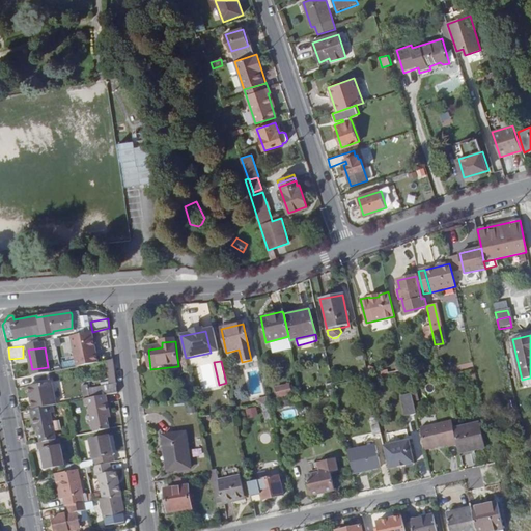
[(249,392),(260,390),(256,368),(244,370),(249,392)]
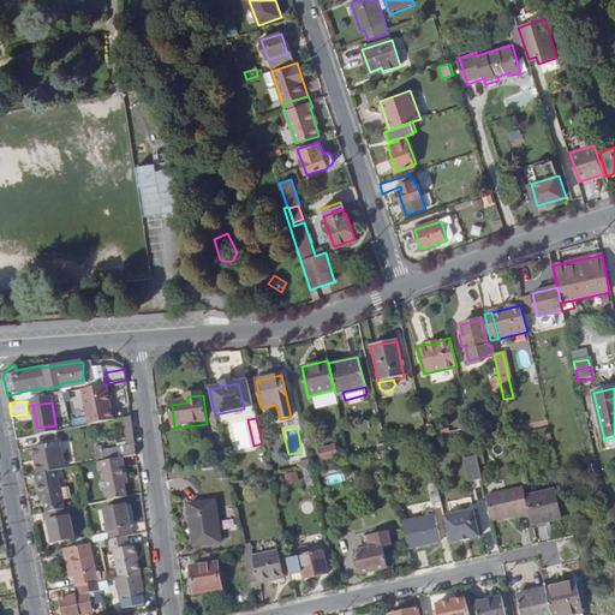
[(30,439),(39,473),(59,470),(64,469),(57,434),(30,439)]
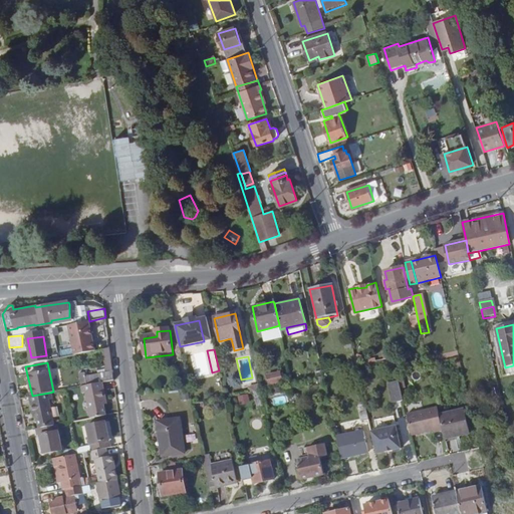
[(513,365),(505,367),(506,374),(513,372),(513,365)]
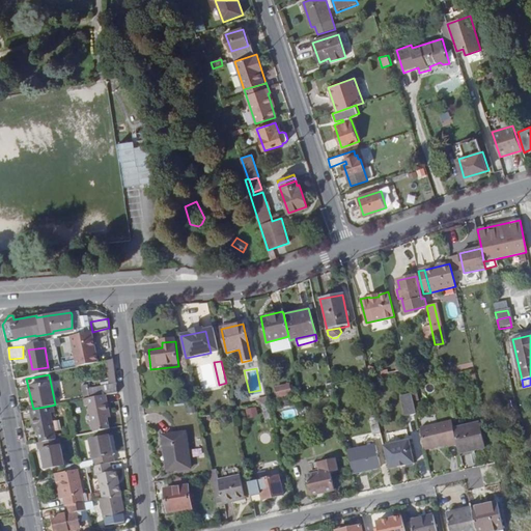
[(118,392),(116,383),(91,388),(92,390),(93,396),(106,394),(118,392)]
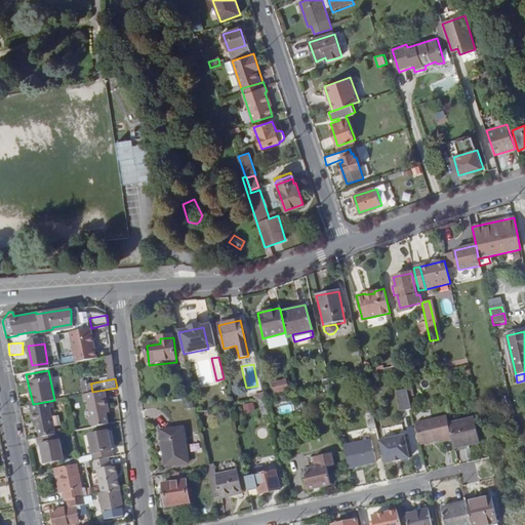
[(286,379),(272,381),(273,394),(288,392),(286,379)]
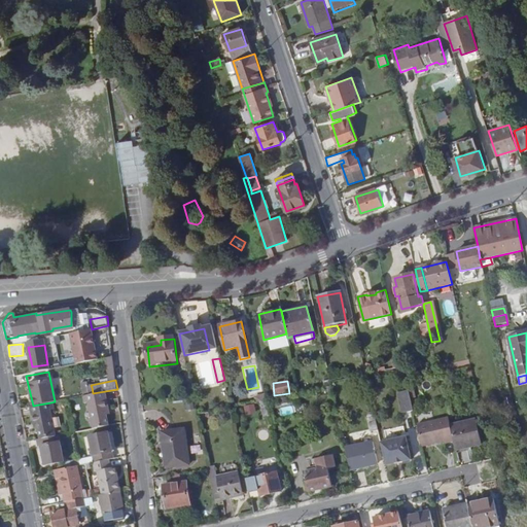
[(408,390),(396,393),(400,413),(412,411),(408,390)]
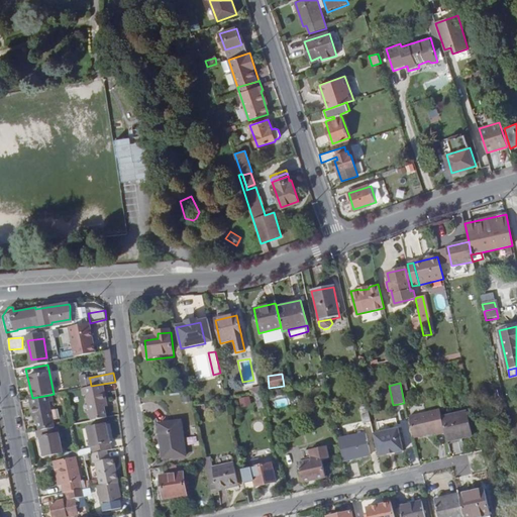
[(103,384),(91,386),(83,388),(84,396),(87,395),(92,420),(106,418),(103,403),(106,403),(103,384)]
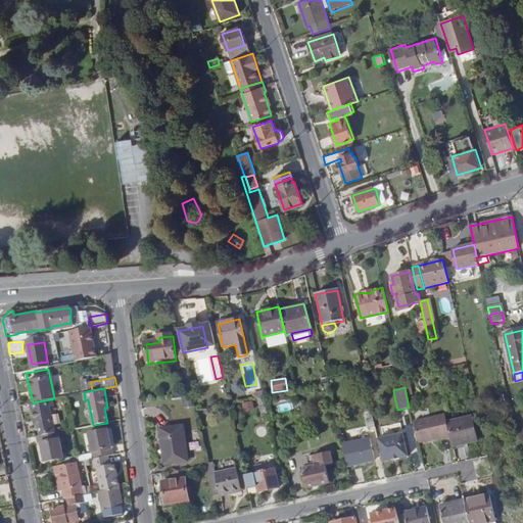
[(262,413),(267,412),(264,397),(258,398),(262,413)]
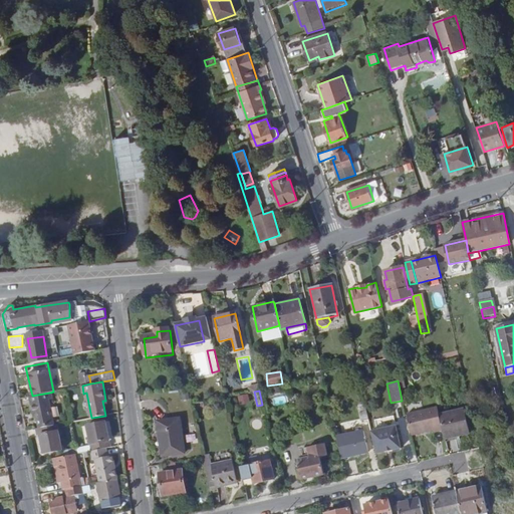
[(32,396),(29,397),(31,414),(35,413),(36,420),(38,429),(52,426),(47,400),(50,400),(49,393),(32,396)]
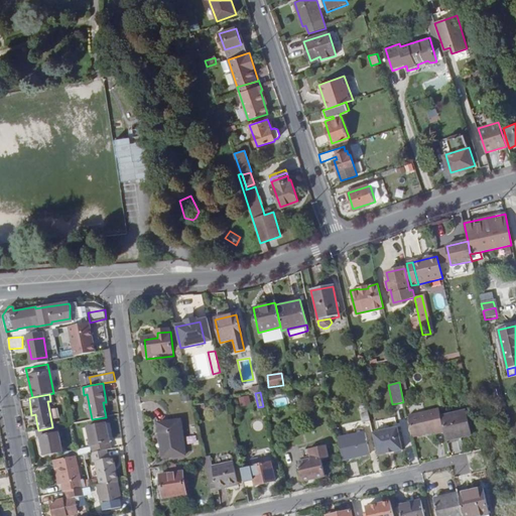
[(249,396),(239,397),(240,406),(250,405),(249,396)]
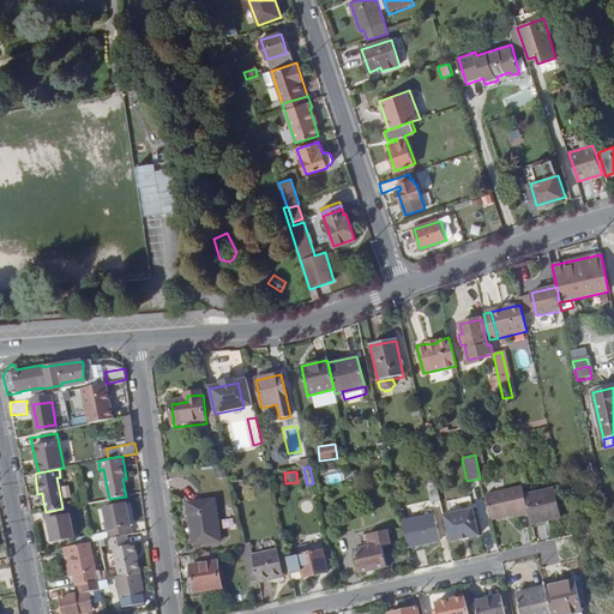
[(327,485),(342,481),(339,473),(325,476),(327,485)]
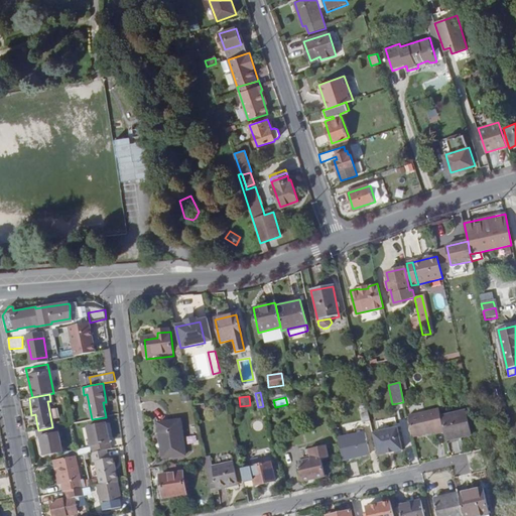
[(370,421),(367,408),(360,409),(363,423),(370,421)]
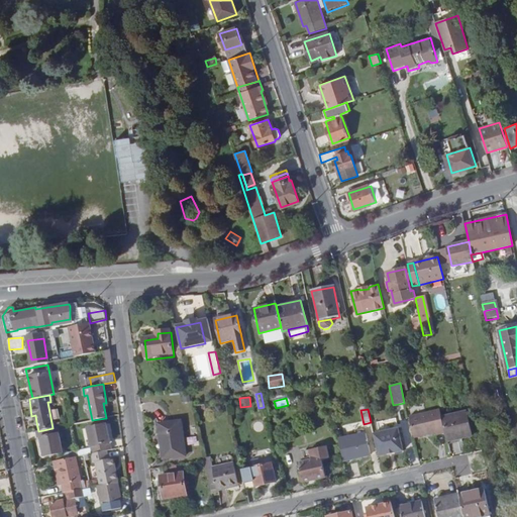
[(410,418),(415,438),(436,434),(436,435),(446,433),(442,417),(440,410),(410,418)]
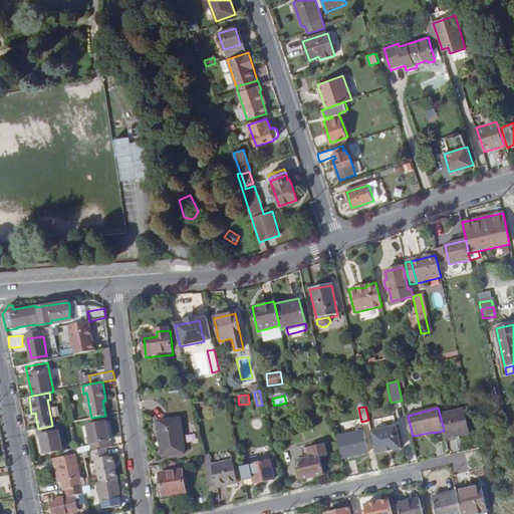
[(444,431),(445,439),(470,434),(465,409),(440,415),(444,431)]
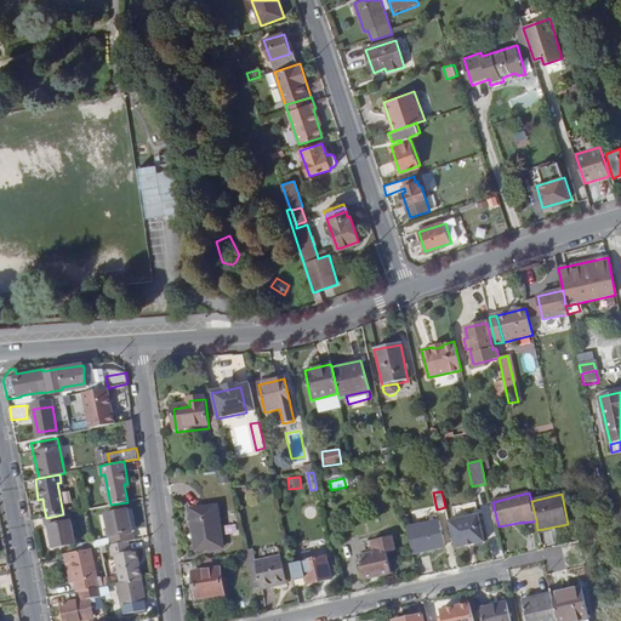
[(189,508),(195,551),(223,546),(216,505),(189,508)]
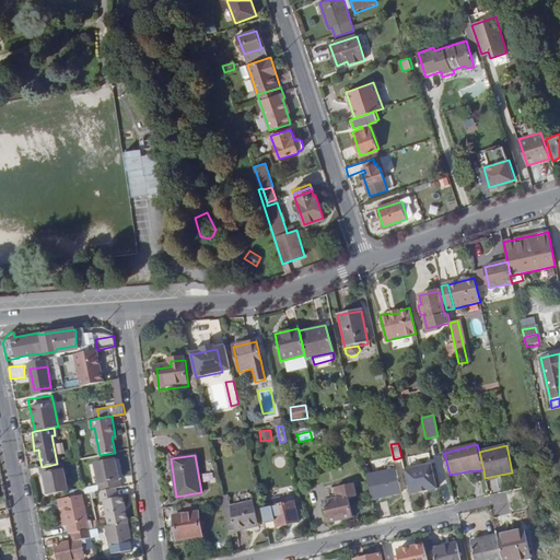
[(117,488),(120,488),(115,461),(94,465),(100,491),(117,488)]
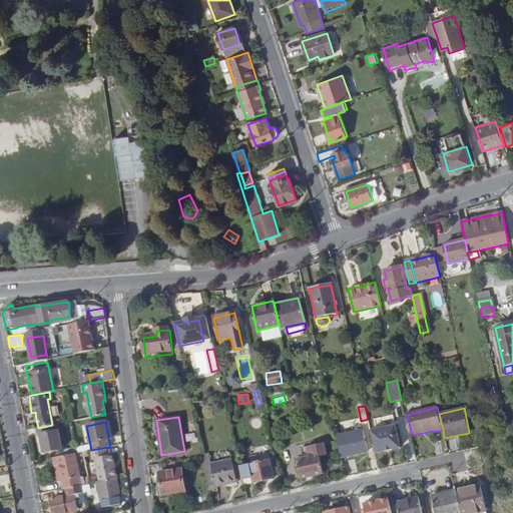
[(38,428),(34,428),(36,435),(39,435),(43,453),(61,449),(58,431),(56,432),(55,424),(52,425),(38,428)]
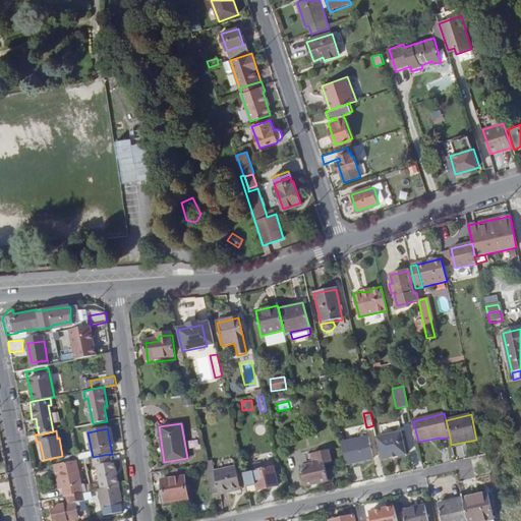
[(377,437),(381,459),(391,457),(390,455),(398,453),(399,455),(406,454),(400,431),(377,437)]
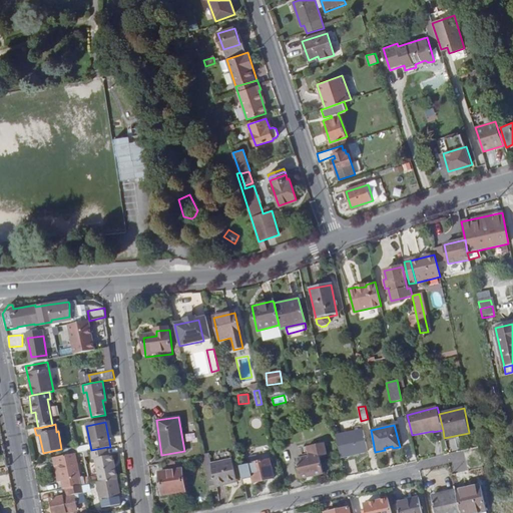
[(340,451),(341,457),(368,451),(362,431),(337,437),(340,451)]
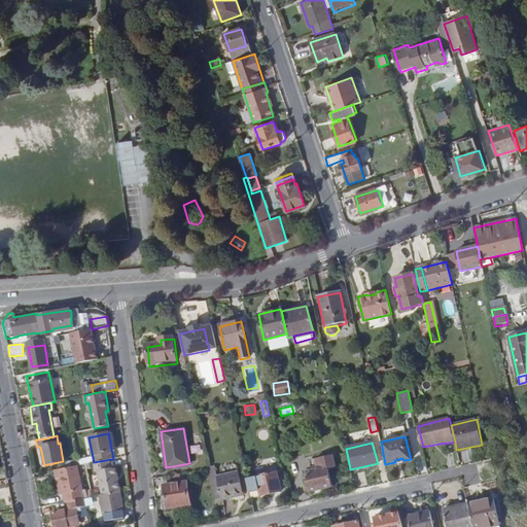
[(349,463),(346,449),(331,451),(332,454),(335,466),(349,463)]
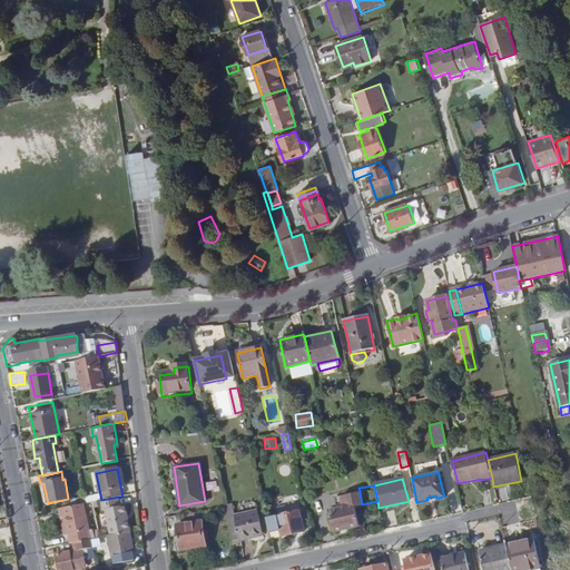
[(362,504),(360,491),(340,495),(343,508),(330,511),(334,531),(360,526),(355,505),(362,504)]
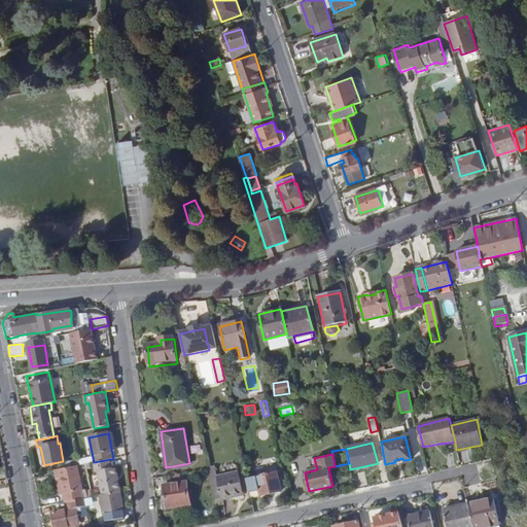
[(111,468),(110,459),(94,462),(92,463),(93,471),(96,470),(101,495),(120,491),(116,467),(111,468)]
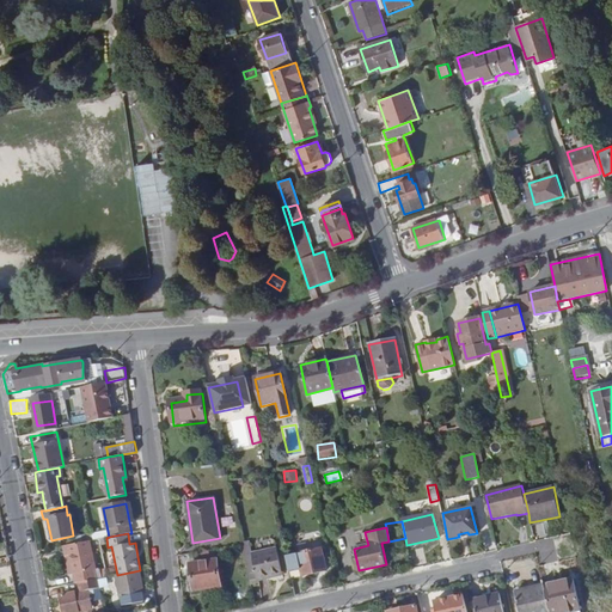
[(89,542),(65,546),(66,556),(71,556),(74,574),(75,583),(77,583),(97,579),(102,579),(99,569),(95,570),(91,550),(90,550),(89,542)]
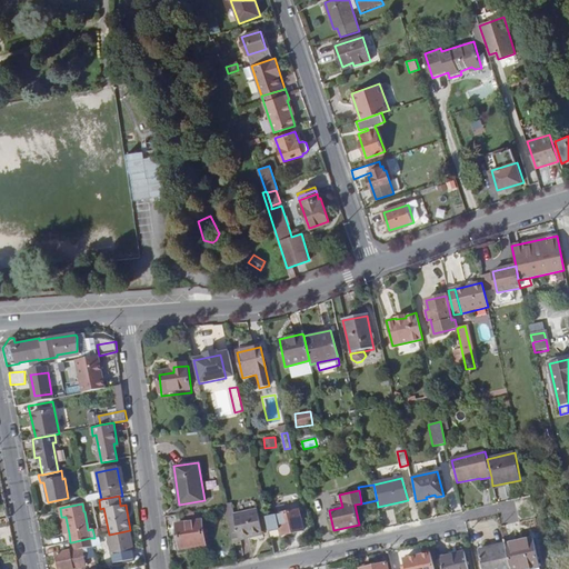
[(225,506),(226,507),(227,516),(236,513),(233,503),(225,506)]
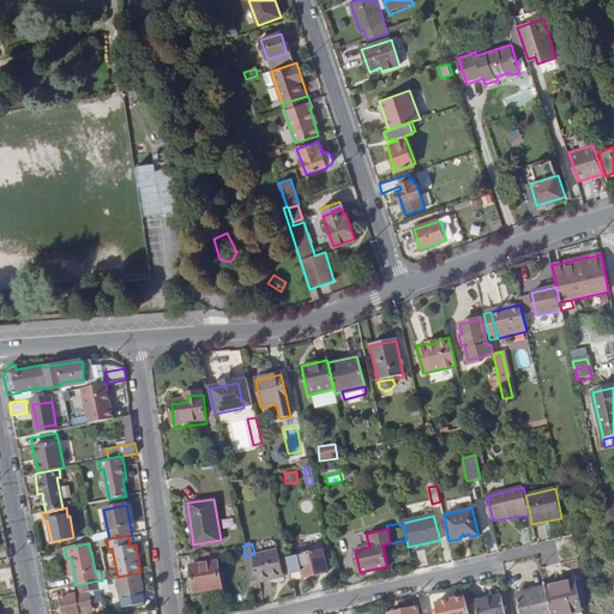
[(245,557),(252,587),(259,585),(259,582),(283,577),(278,549),(254,554),(245,557)]
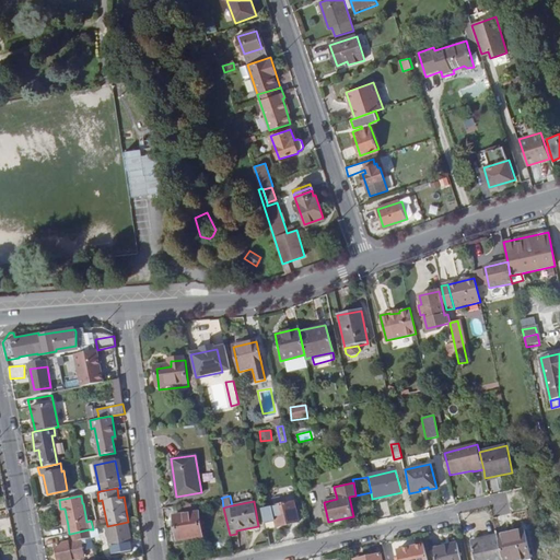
[(272,506),(277,526),(298,521),(293,501),(272,506)]
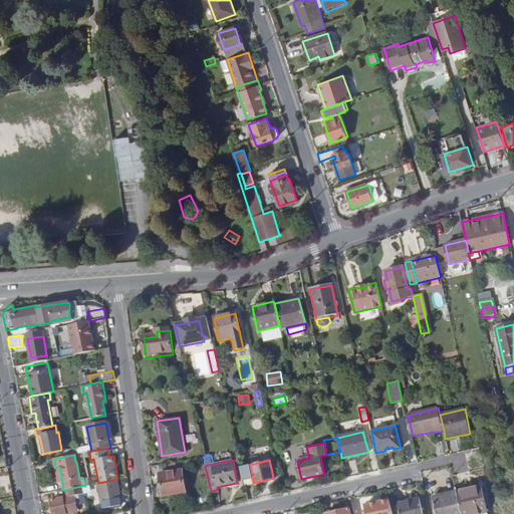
[(186,493),(182,471),(170,473),(160,474),(162,496),(186,493)]
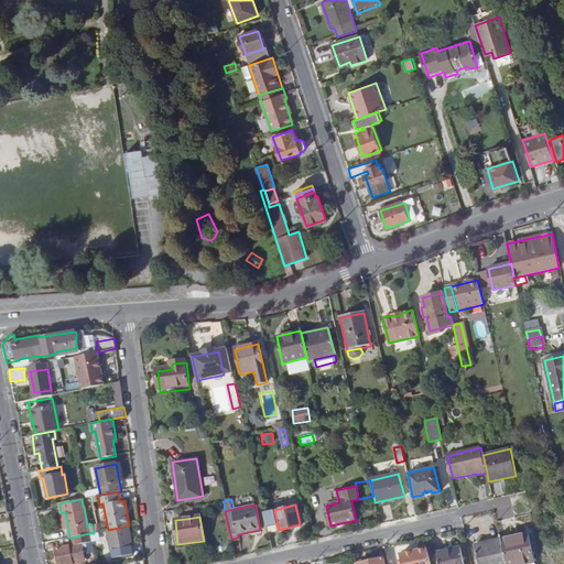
[(133,546),(129,525),(108,530),(112,551),(112,550),(115,557),(133,554),(132,546),(133,546)]
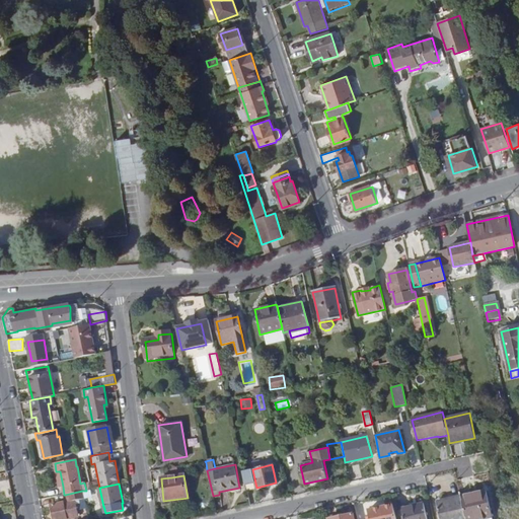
[(247,490),(250,505),(256,504),(253,489),(247,490)]
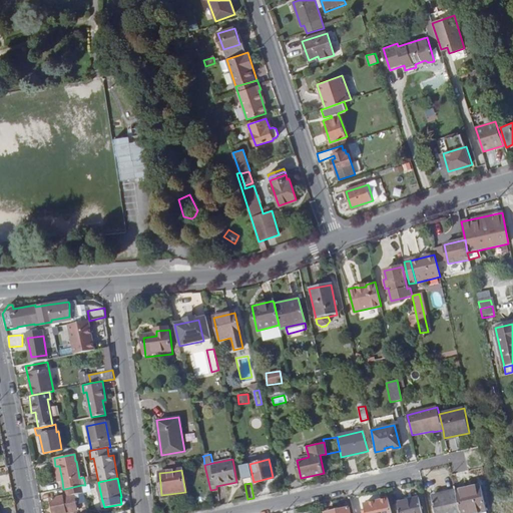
[(81,485),(64,489),(66,496),(50,499),(53,512),(65,512),(78,510),(74,494),(83,492),(81,485)]
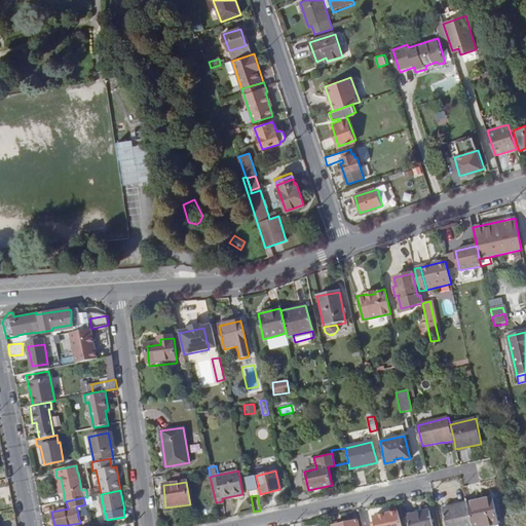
[(468,503),(473,525),(487,525),(499,523),(493,497),(468,503)]
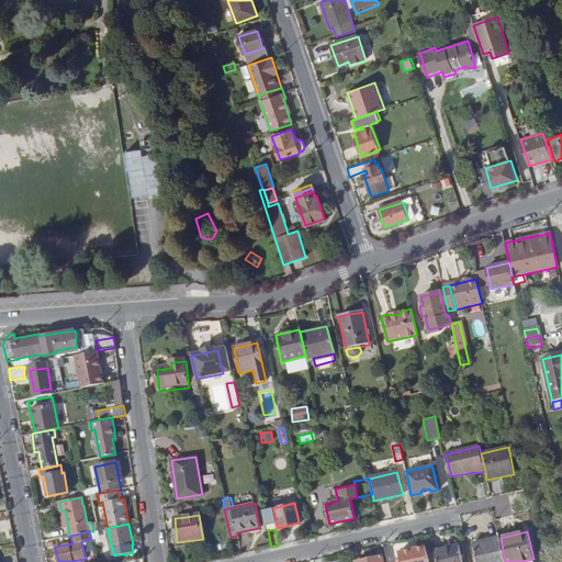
[(478,561),(505,561),(501,538),(474,543),(478,561)]
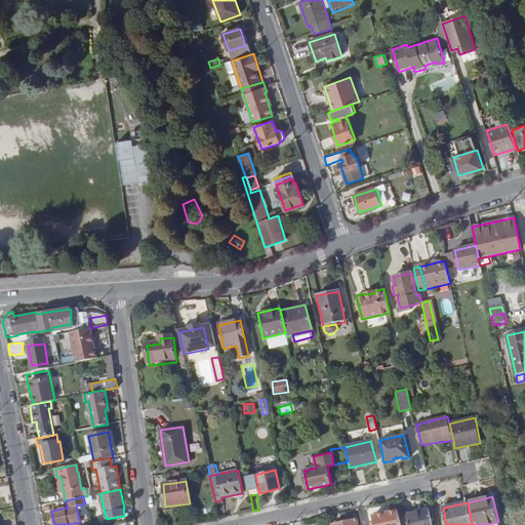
[(433,524),(430,509),(406,514),(408,524),(433,524)]
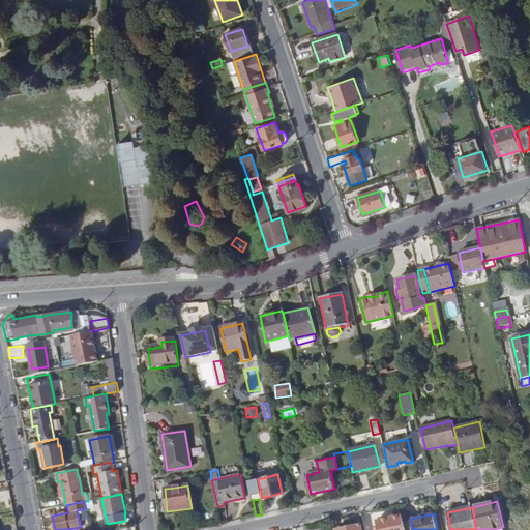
[(405,529),(402,517),(376,523),(378,529),(376,529),(405,529)]
